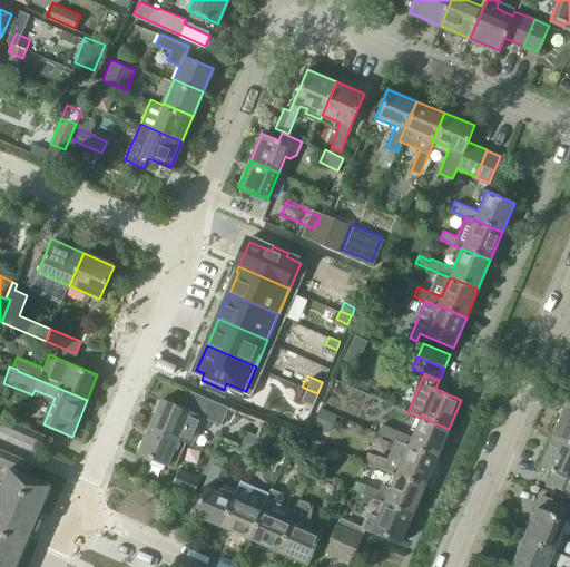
[(302,387),(296,400),(311,407),(317,393),(302,387)]
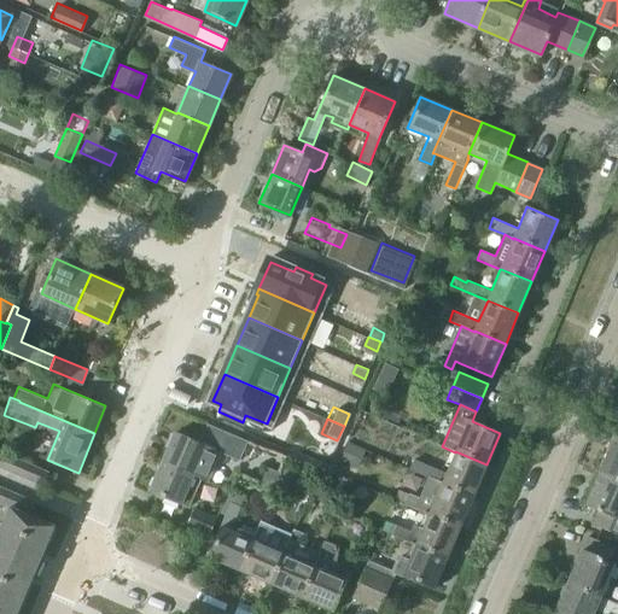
[(175,432),(162,462),(194,475),(200,478),(208,481),(221,452),(239,460),(248,440),(219,427),(209,424),(200,443),(175,432)]
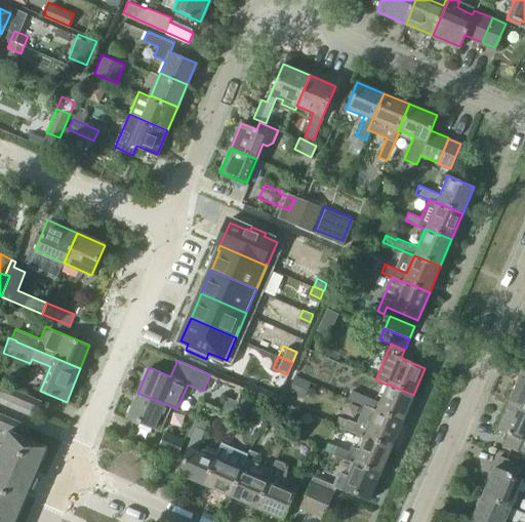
[(288,390),(304,397),(311,382),(295,374),(288,390)]
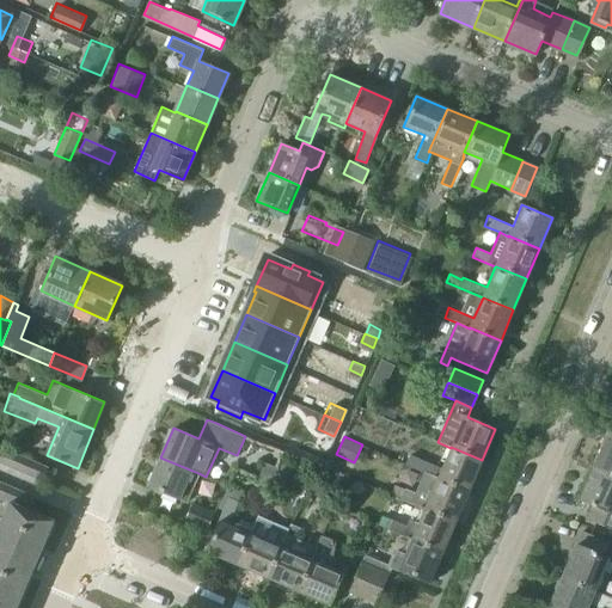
[(611,437),(607,436),(594,466),(611,473),(611,437)]
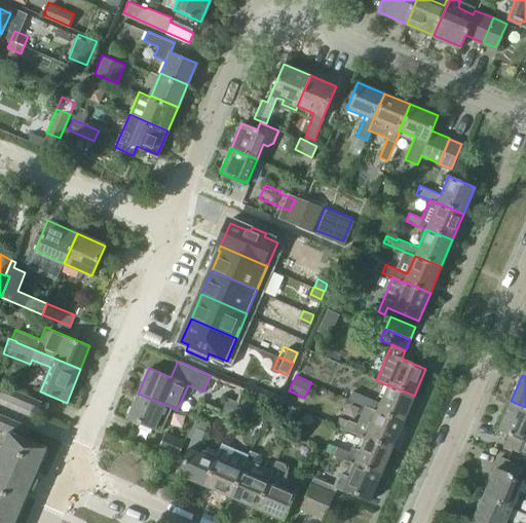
[(351,389),(348,399),(364,405),(377,410),(404,421),(414,396),(387,384),(387,385),(380,402),(351,389)]
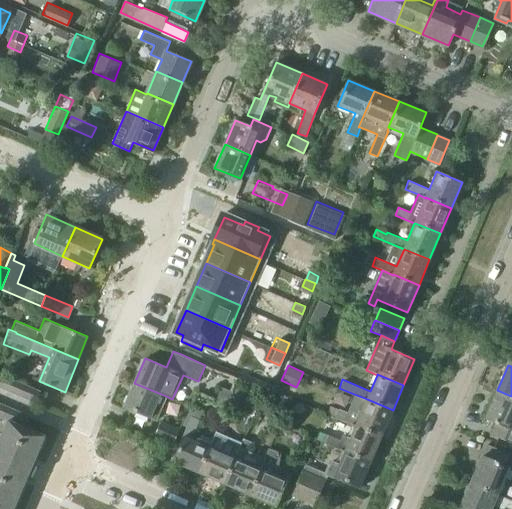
[(3,375),(0,381),(0,386),(6,389),(10,378),(3,375)]
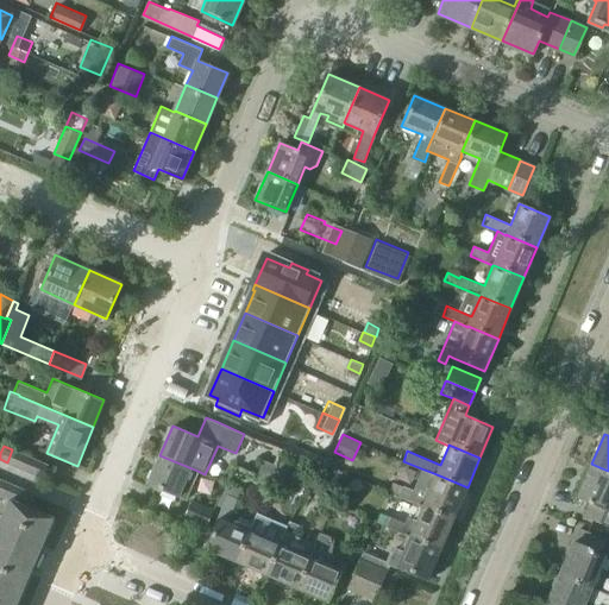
[(12,449),(7,462),(16,467),(22,454),(12,449)]
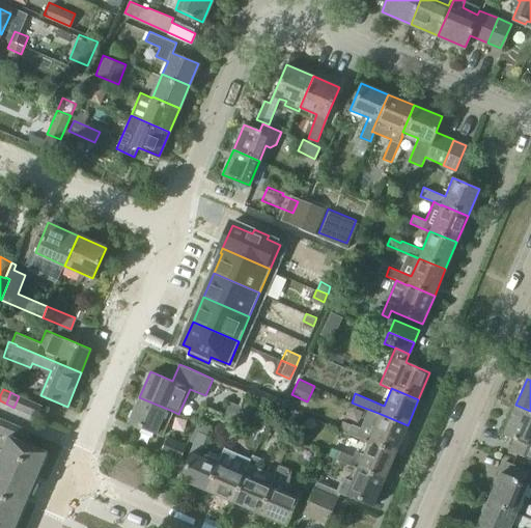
[(19,396),(14,408),(22,411),(27,399),(19,396)]
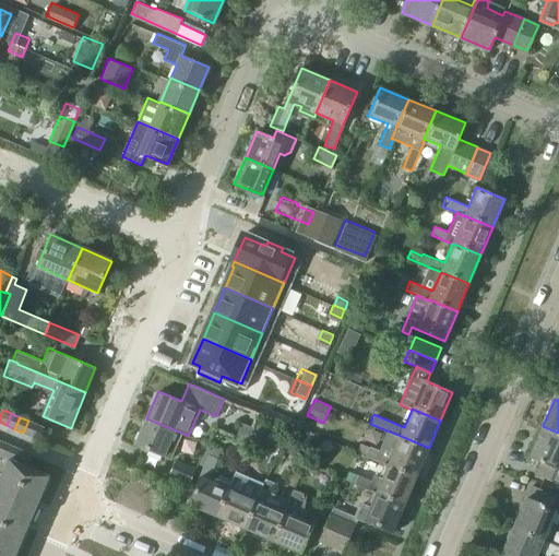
[(146,418),(135,444),(165,456),(170,458),(181,433),(176,430),(146,418)]
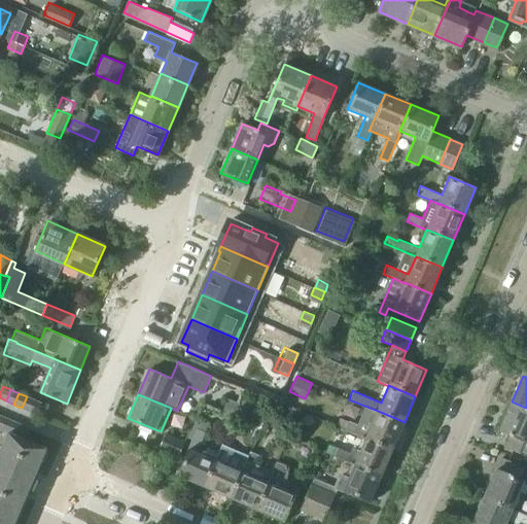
[(27,396),(22,408),(29,411),(34,399),(27,396)]
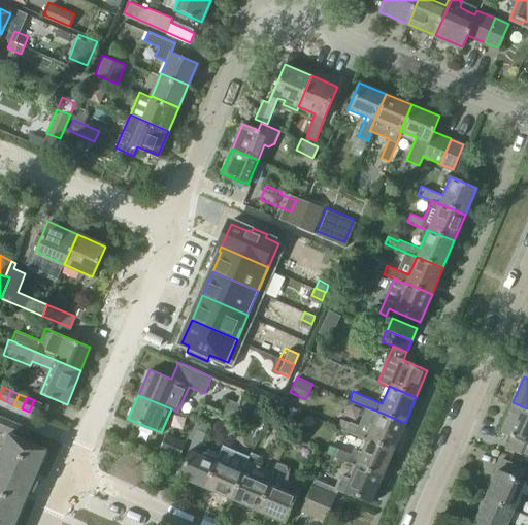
[(37,416),(42,403),(34,400),(29,412),(37,416)]
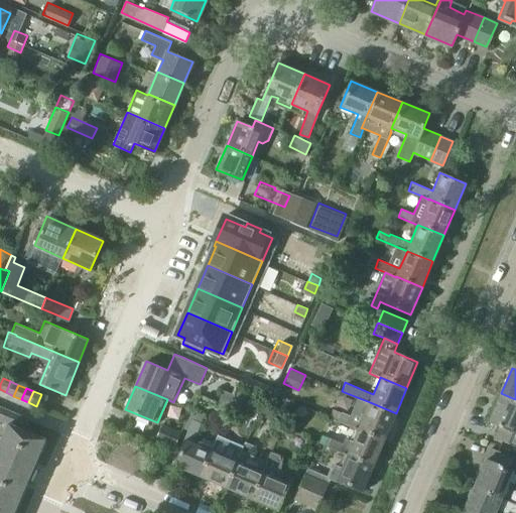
[(489,421),(500,426),(496,437),(515,445),(515,399),(501,393),(489,421)]
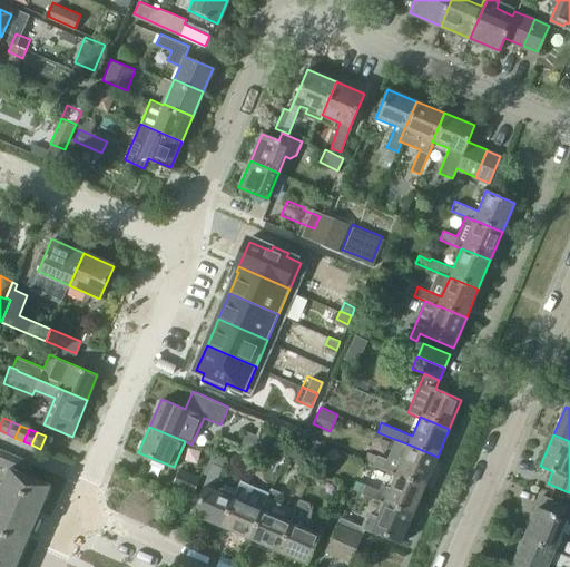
[(376,455),(373,463),(396,473),(425,486),(438,457),(409,445),(394,439),(386,458),(376,455)]
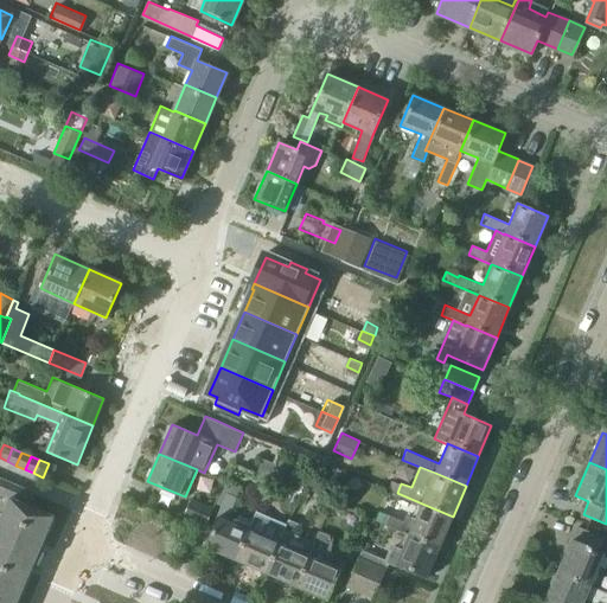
[(4,494),(11,498),(11,499),(12,499),(18,485),(10,481),(4,494)]
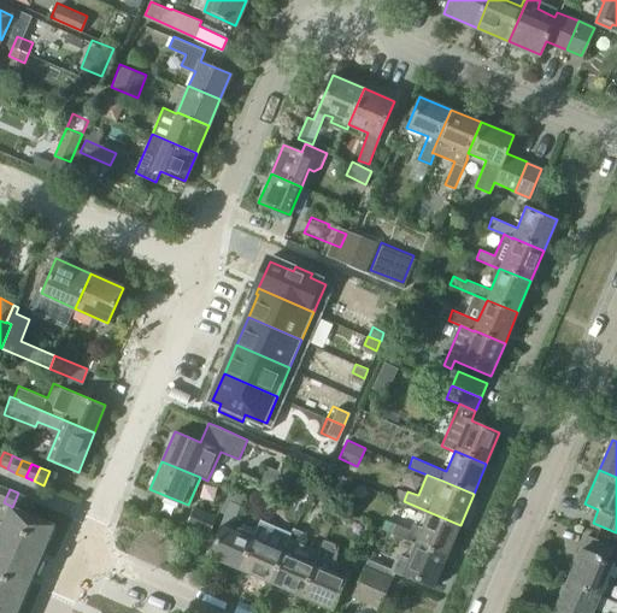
[(222,525),(207,556),(240,570),(253,540),(250,537),(230,529),(241,505),(245,496),(229,489),(219,511),(227,513),(222,525)]
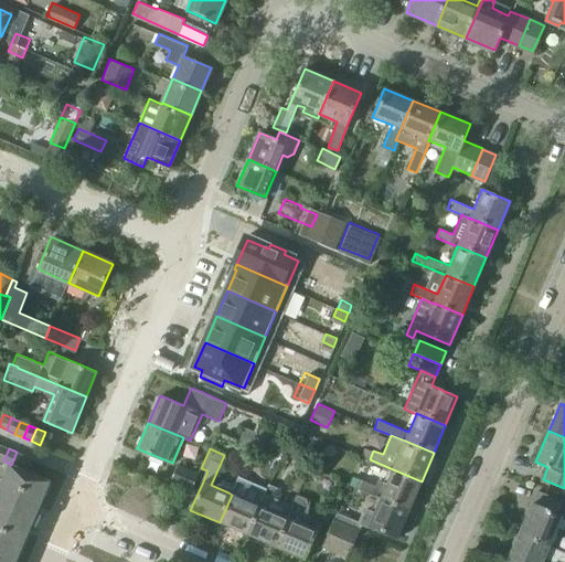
[(11,465),(20,468),(25,455),(17,452),(11,465)]
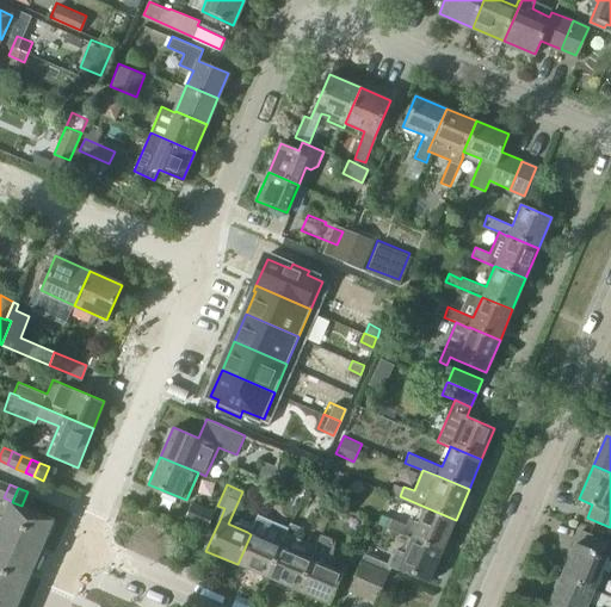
[(22,506),(30,511),(37,495),(28,491),(22,506)]
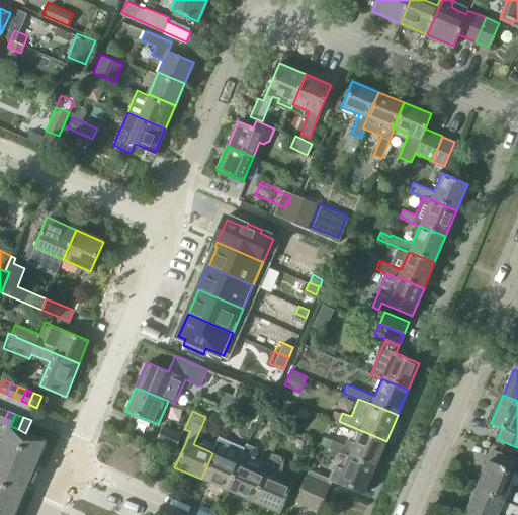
[(212,453),(201,479),(228,490),(239,464),(236,463),(220,455),(232,427),(223,423),(220,431),(219,431),(209,451),(212,453)]
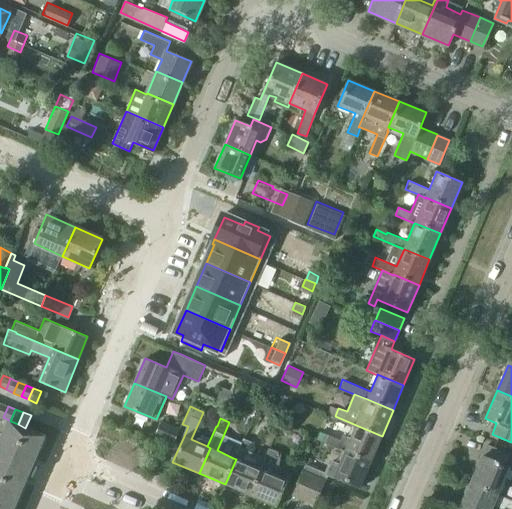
[(0,436),(0,496),(17,504),(29,476),(33,478),(38,466),(33,464),(45,436),(25,428),(18,424),(10,421),(9,421),(3,435),(1,434),(0,436)]
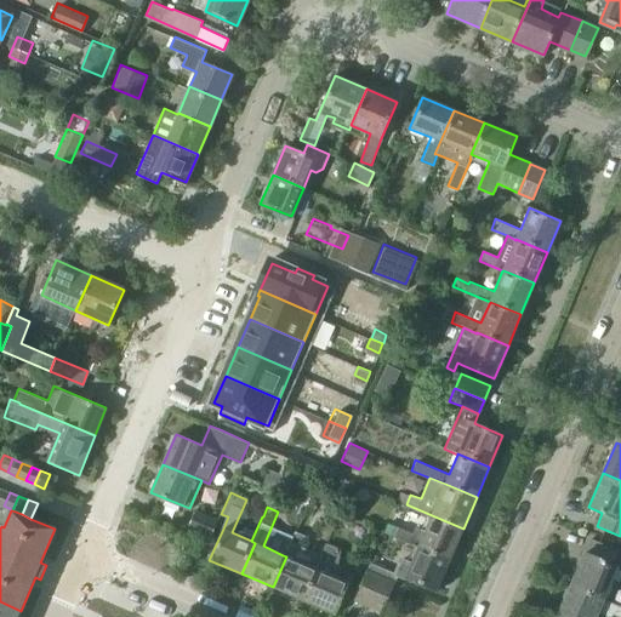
[(198,510),(189,529),(210,537),(217,519),(198,510)]
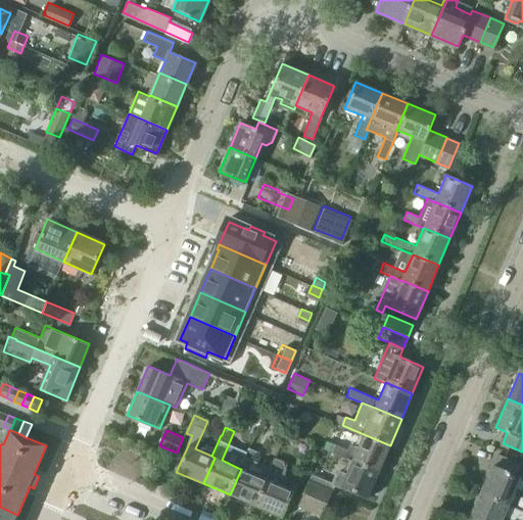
[(326,439),(323,447),(348,459),(379,472),(390,445),(364,434),(358,446),(349,443),(347,447),(326,439)]
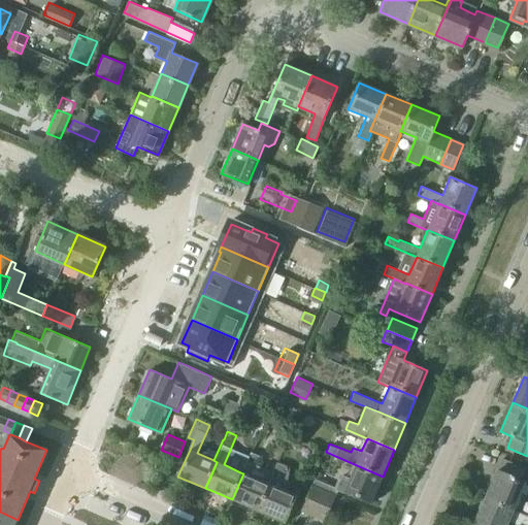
[(243,473),(232,499),(259,511),(269,485),(267,484),(250,477),(260,455),(250,451),(240,472),(243,473)]
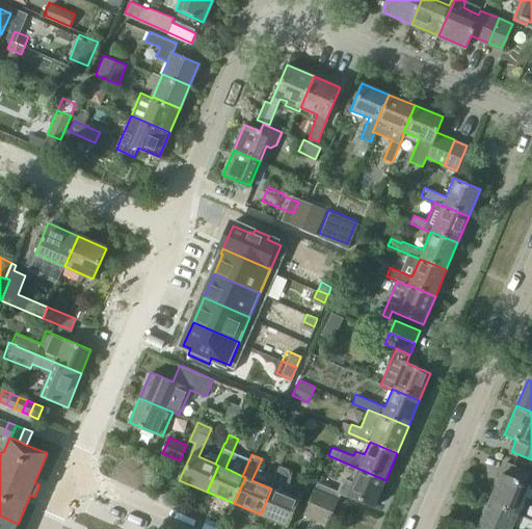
[(531,472),(507,461),(489,502),(516,513),(516,512),(529,486),(525,484),(531,472)]
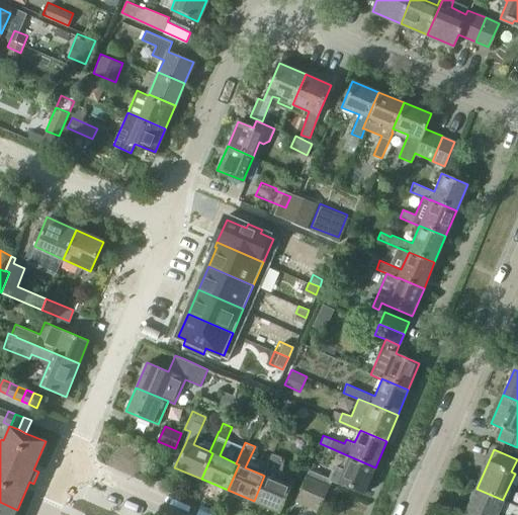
[(264,476),(254,501),(279,512),(290,487),(294,477),(278,469),(280,457),(271,453),(262,475),(264,476)]
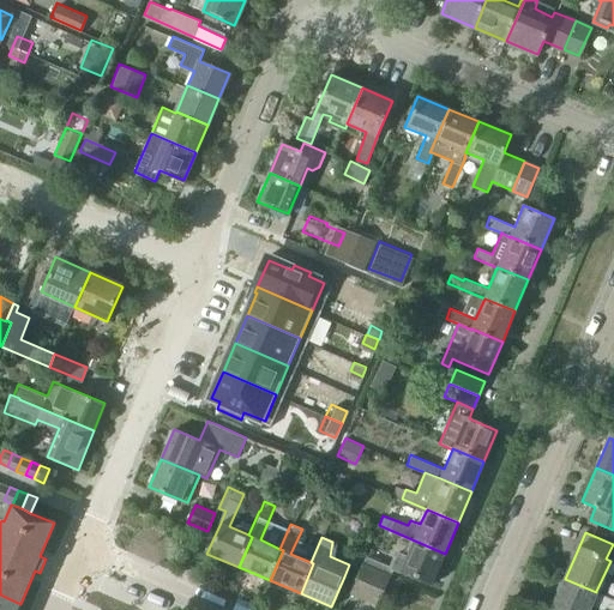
[(367,556),(350,593),(377,604),(390,575),(392,568),(432,585),(445,554),(409,538),(402,554),(397,551),(395,556),(390,568),(375,561),(367,556)]
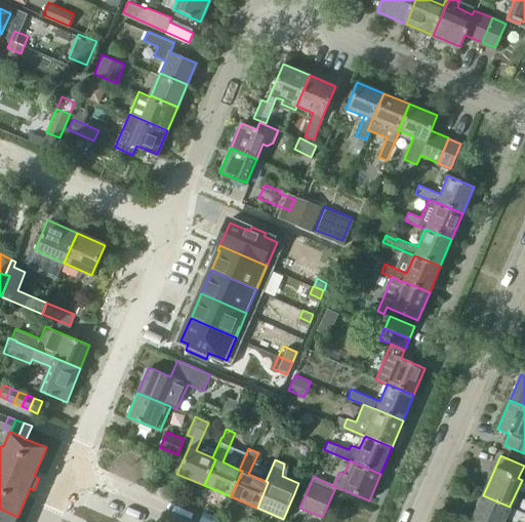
[(510,507),(483,495),(471,521),(502,521),(505,518),(513,521),(517,521),(518,520),(524,521),(524,512),(510,506),(510,507)]
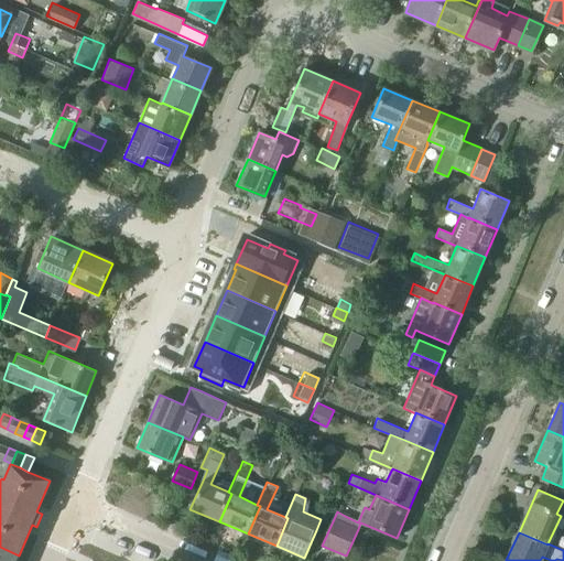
[(0,560),(15,560),(19,556),(0,547),(0,560)]
